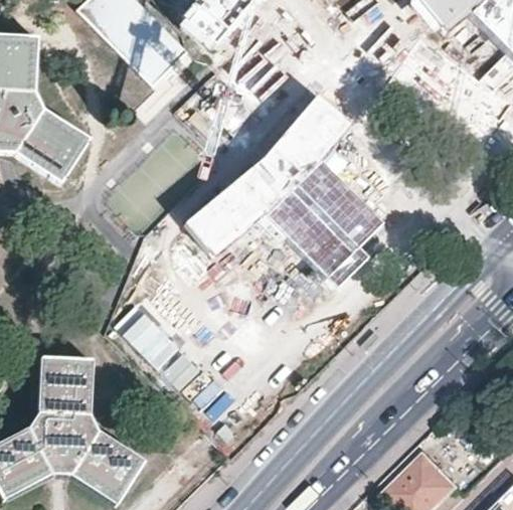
[(187,49),(138,0),(83,0),(77,6),(154,82),(187,49)]
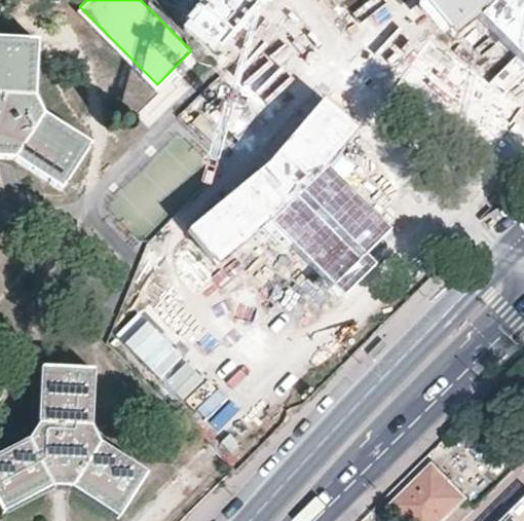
[(206,0),(183,23),(215,49),(259,0),(206,0)]
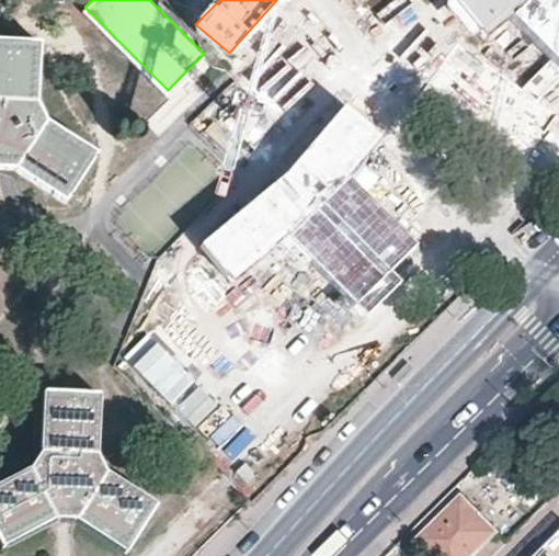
[(452,0),(477,30),(514,16),(558,61),(558,0),(452,0)]
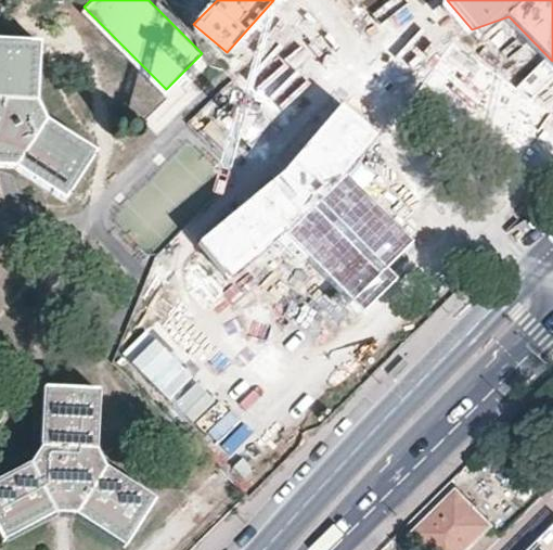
[(39,96),(41,37),(0,34),(0,160),(9,161),(20,161),(67,192),(99,145),(48,114),(39,96)]
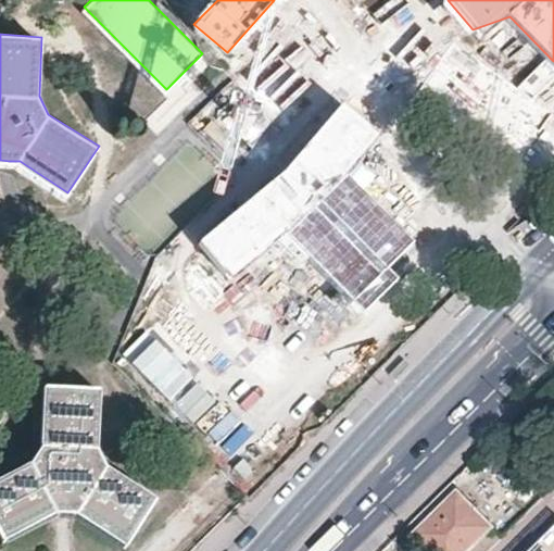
[(275,179),(203,246),(233,283),(290,238),(363,311),(397,278),(390,266),(416,241),(349,175),(376,134),(347,104),(275,179)]
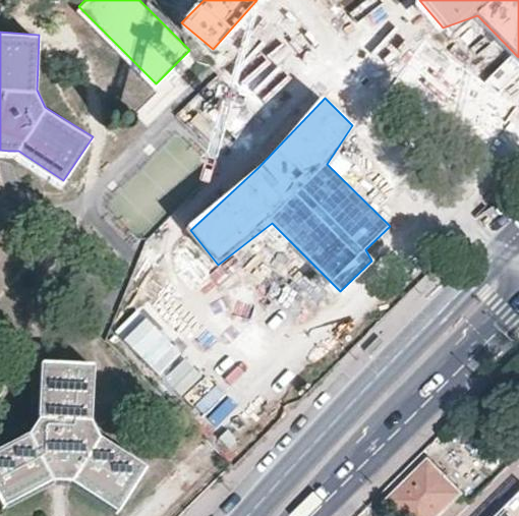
[(90,417),(93,362),(41,359),(40,413),(31,430),(0,444),(0,499),(2,504),(53,477),(64,477),(74,478),(119,508),(148,464),(100,435),(90,417)]
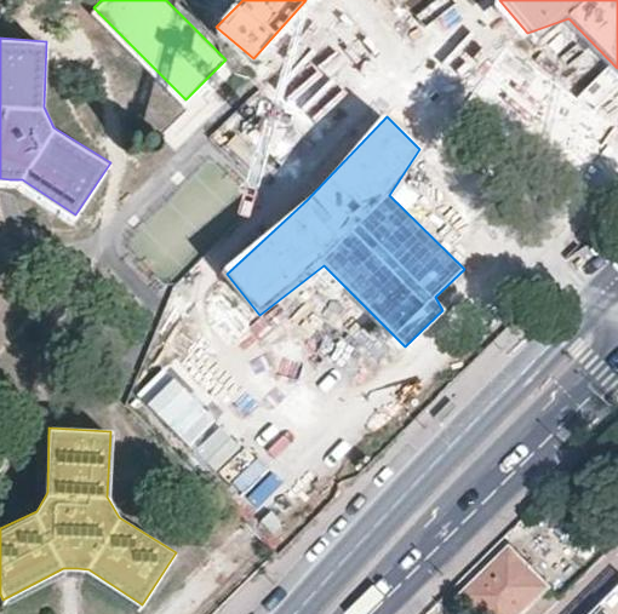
[(505,613),(515,613),(561,568),(522,529),(473,580),(505,613)]
